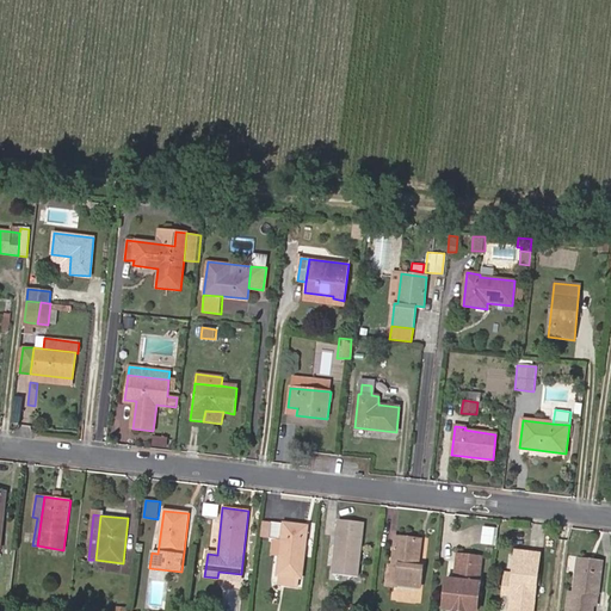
[(269,537),(271,522),(260,520),(258,536),(269,537)]
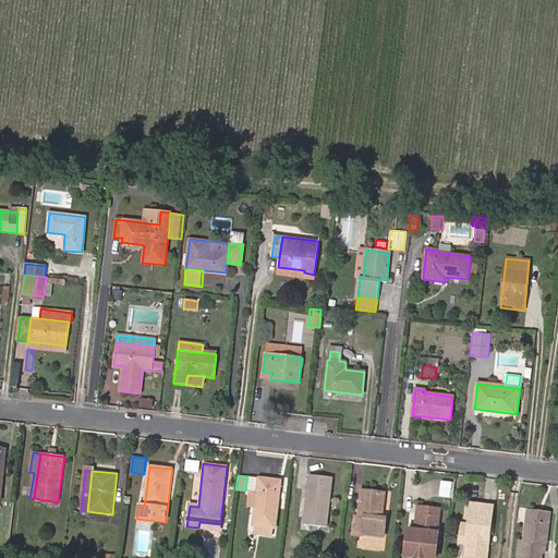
[(257,493),(255,508),(253,526),(254,526),(253,534),(270,536),(271,528),(274,528),(275,528),(280,480),(247,476),(245,490),(251,492),(257,493)]
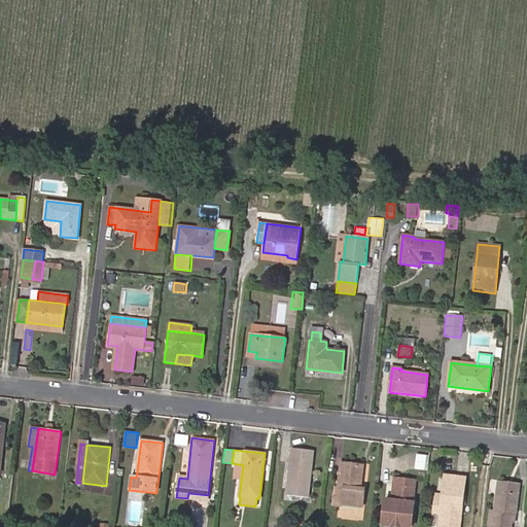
[(294,460),(290,460),(287,494),(309,496),(314,452),(295,450),(294,460)]
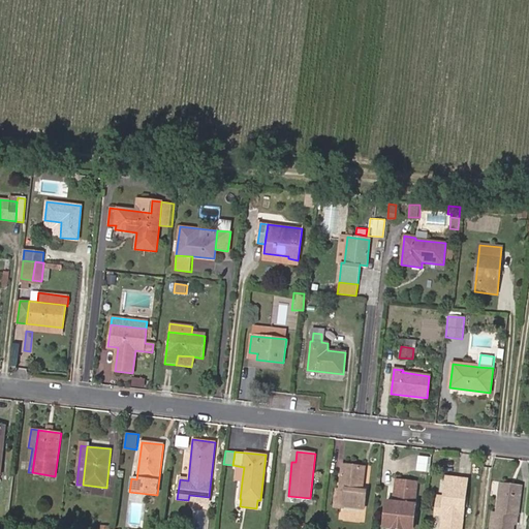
[(366,491),(362,490),(364,468),(343,465),(341,487),(345,488),(343,506),(364,508),(366,491)]
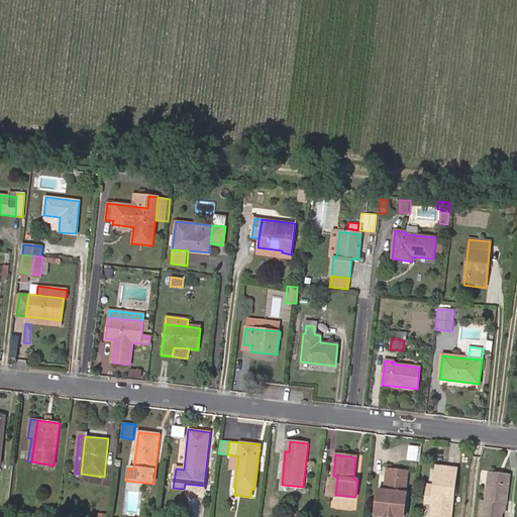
[(457,469),(436,466),(433,485),(428,485),(425,504),(452,507),(457,469)]
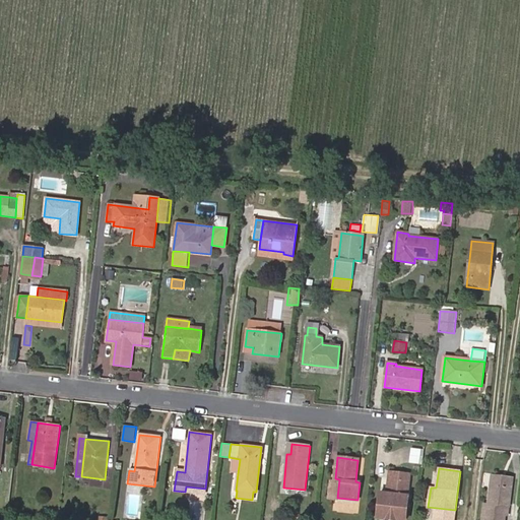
[(385,503),(407,505),(411,474),(389,471),(387,485),(385,503)]
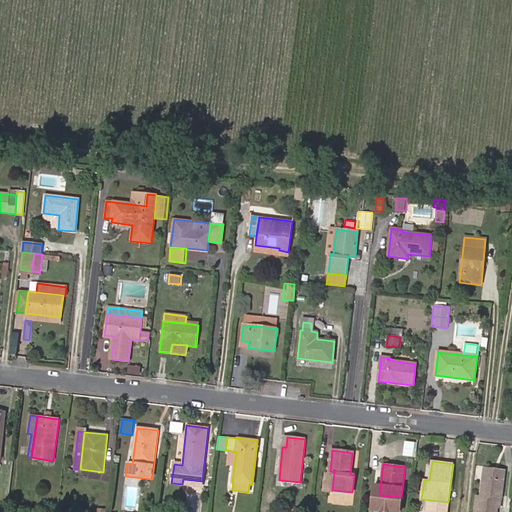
[(504,471),(484,469),(480,497),(477,497),(474,511),(496,511),(497,507),(500,508),(504,471)]
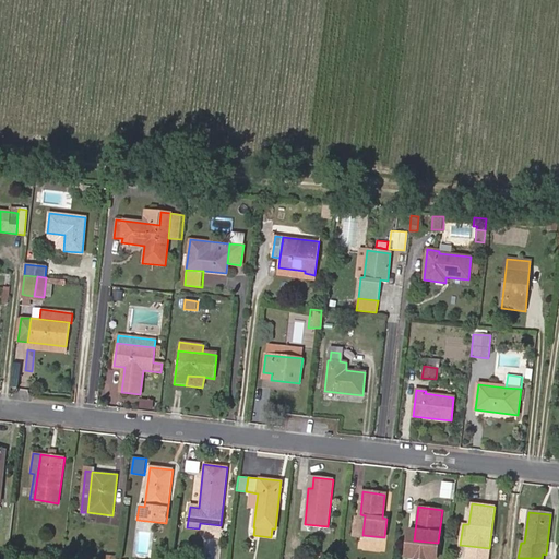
[(414,540),(416,522),(409,522),(406,549),(413,549),(414,540)]
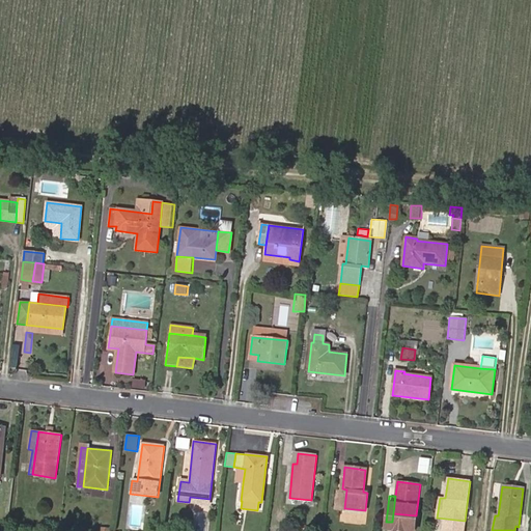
[(416,515),(393,513),(392,522),(415,525),(416,515)]
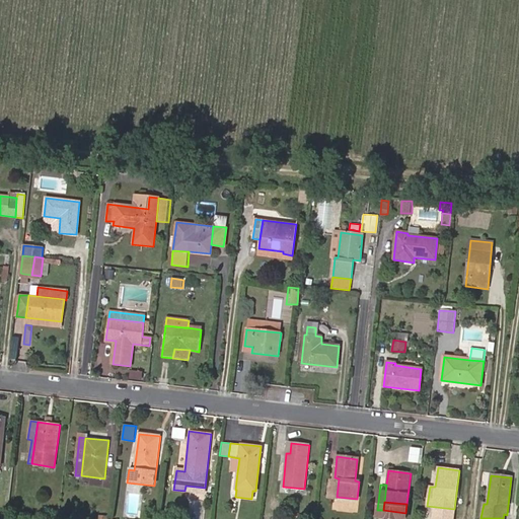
All buildings are outlined.
